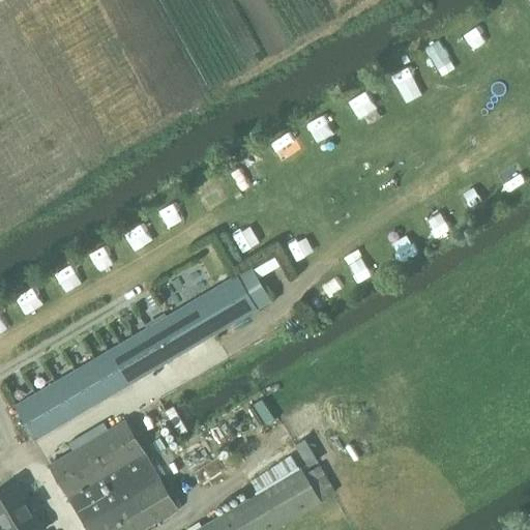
[(443,45),(432,52),(446,76),(458,68),(443,45)]
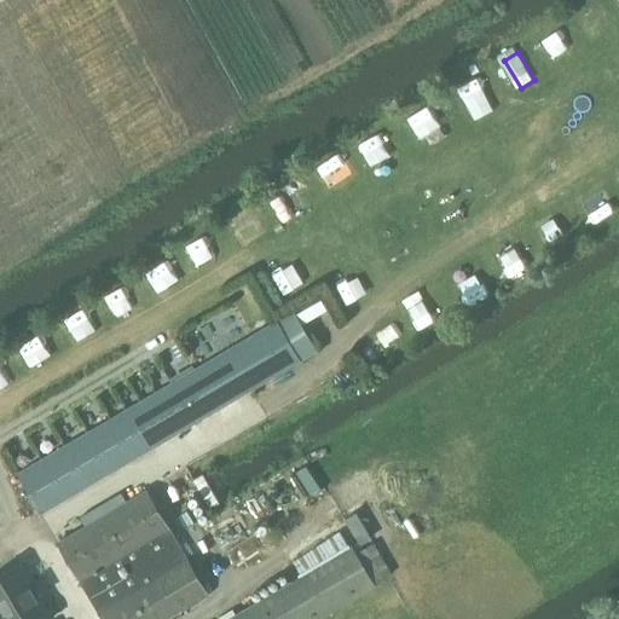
[(359,144),(370,163),(389,152),(379,133),(359,144)]
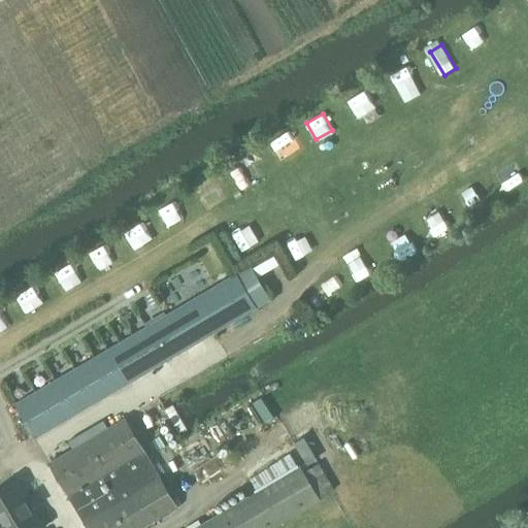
[(141,254),(159,242),(143,218),(126,229),(141,254)]
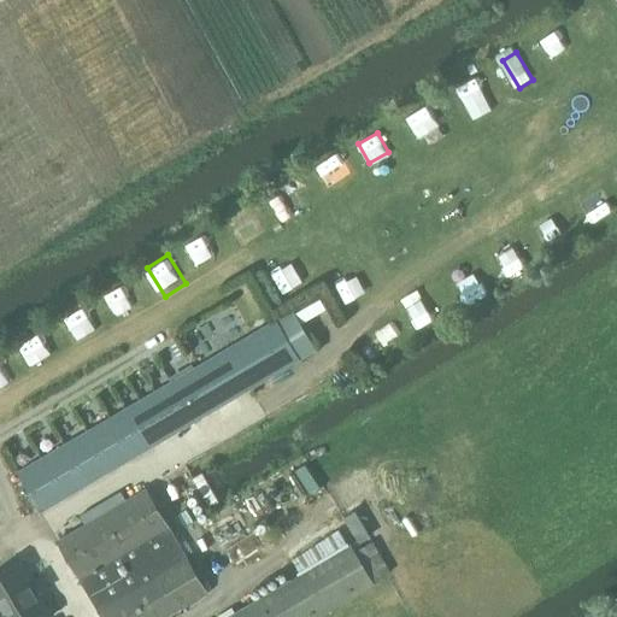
[(319,299),(295,315),(301,324),(325,310),(319,299)]
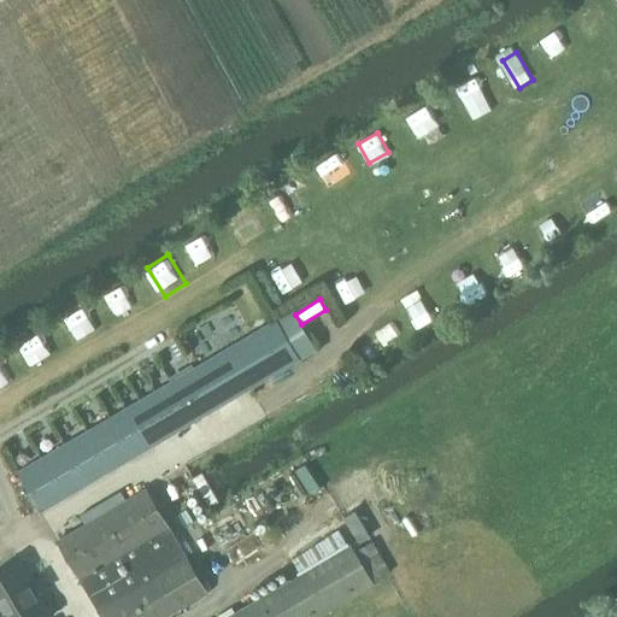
[(37,460),(18,471),(37,505),(41,511),(180,430),(299,360),(316,350),(293,311),(276,321),(156,391),(37,460)]
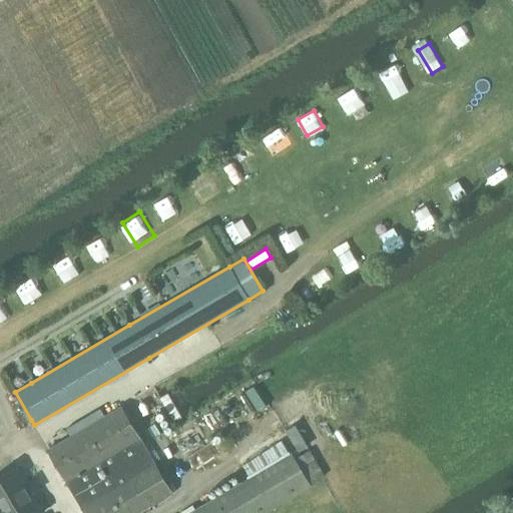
[(85,512),(137,512),(172,493),(121,406),(48,449),(85,512)]
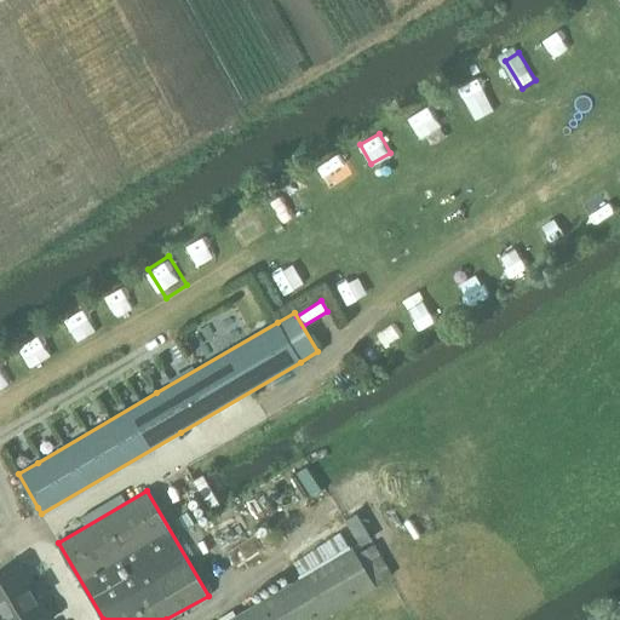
[(375,585),(394,574),(375,545),(357,556),(355,550),(352,551),(343,534),(296,562),(304,578),(230,619),(321,619),(377,587),(375,585)]
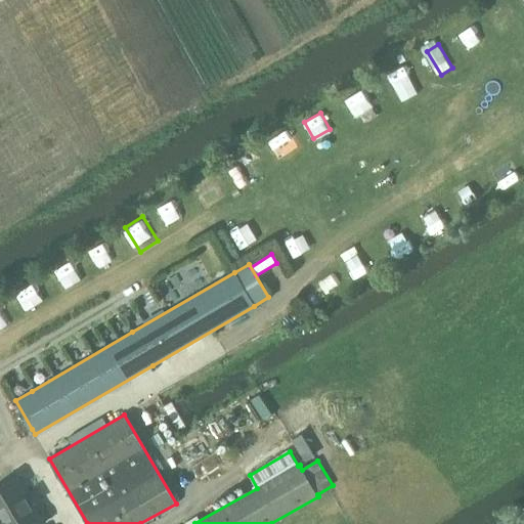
[(0,522),(1,523),(42,523),(43,523),(26,493),(30,491),(23,479),(18,481),(16,478),(0,487),(0,522)]
